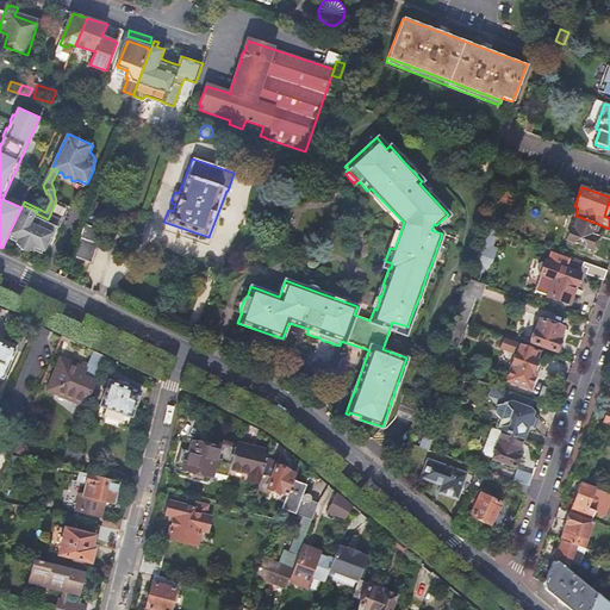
[(388,248),(390,248),(394,249),(404,223),(371,188),(367,191),(367,192),(397,224),(388,248)]
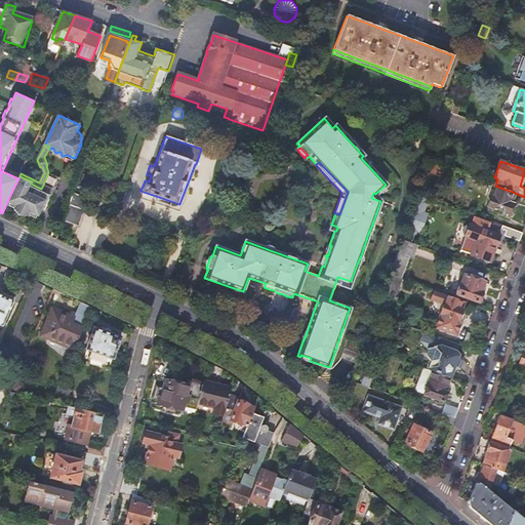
[(444,167),(433,163),(429,173),(432,174),(440,177),(444,167)]
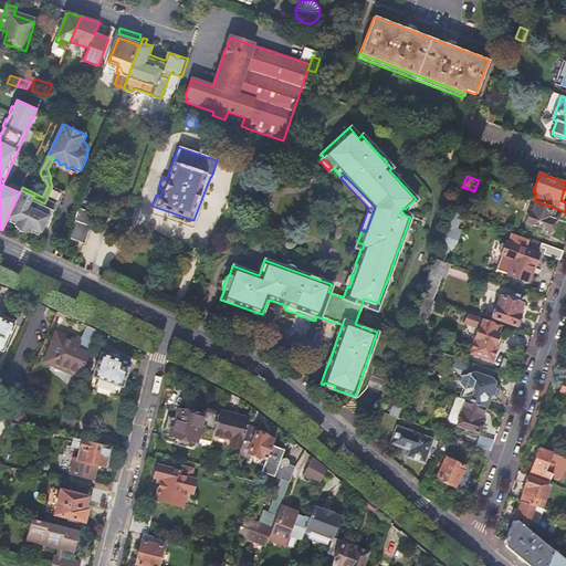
[(20,192),(8,217),(17,221),(16,224),(17,224),(21,227),(22,226),(27,228),(25,229),(31,231),(32,231),(33,229),(41,232),(45,223),(48,224),(58,205),(46,199),(44,203),(33,198),(34,196),(21,190),(20,192)]
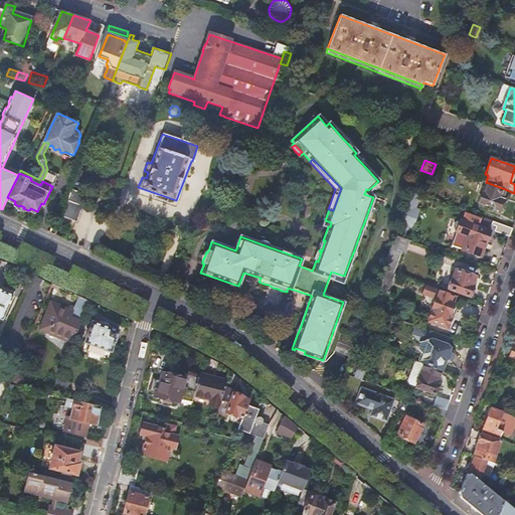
[(486,182),(481,181),(477,190),(483,192),(479,202),(500,209),(504,200),(501,199),(505,189),(486,182)]
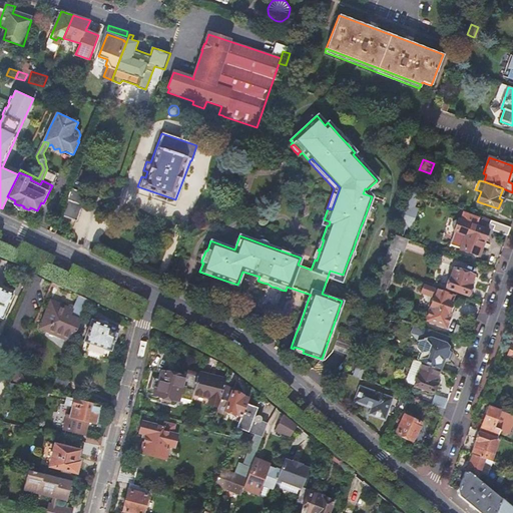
[(87,194),(71,188),(62,215),(77,221),(87,194)]
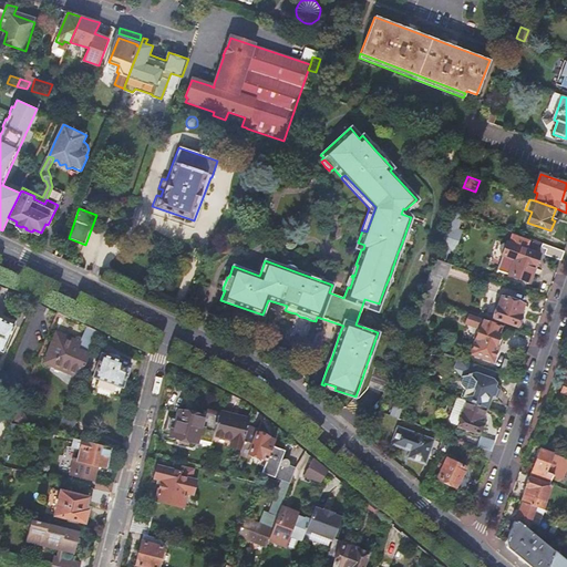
[(442,246),(437,259),(442,261),(443,261),(447,248),(452,249),(459,232),(454,229),(460,214),(459,213),(454,212),(449,228),(442,246)]
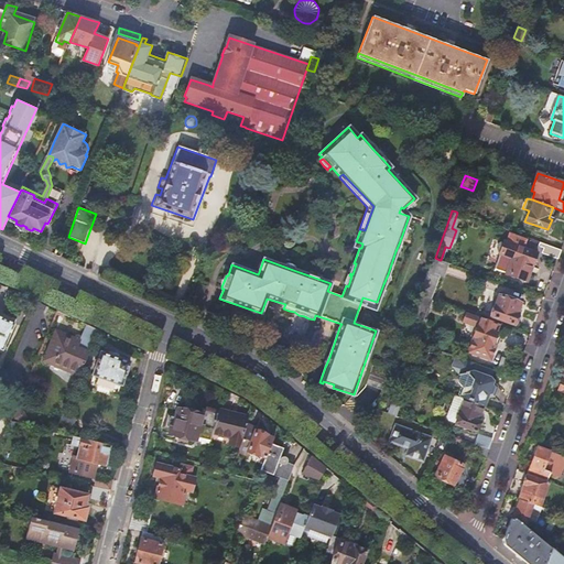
[(498,250),(500,251),(494,269),(527,281),(537,253),(522,248),(525,240),(510,234),(507,242),(505,241),(503,243),(501,242),(498,243),(497,248),(498,250)]
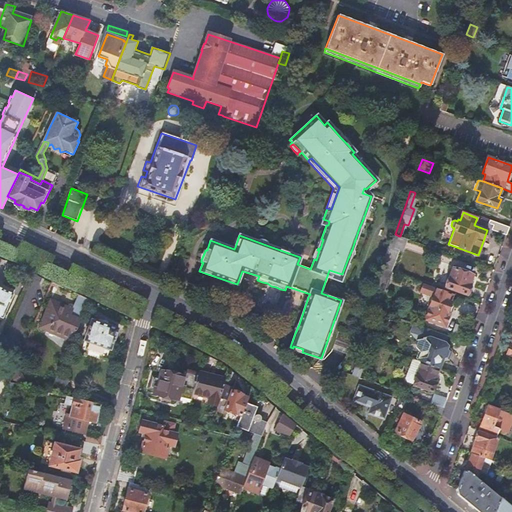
[(506,233),(509,226),(496,222),(494,229),(506,233)]
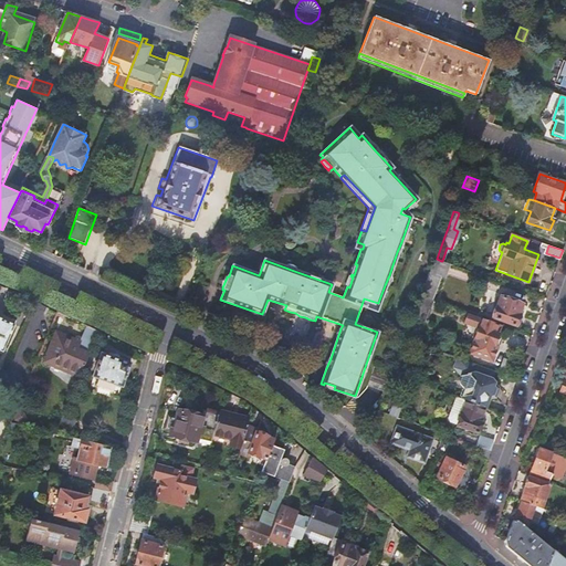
[(437,259),(422,297),(430,300),(433,301),(447,263),(442,261),(441,261),(437,259)]
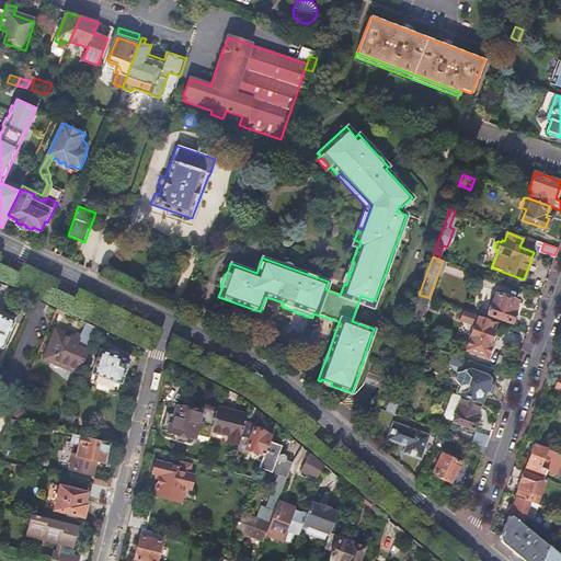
[(189,295),(185,305),(195,308),(197,299),(189,295)]
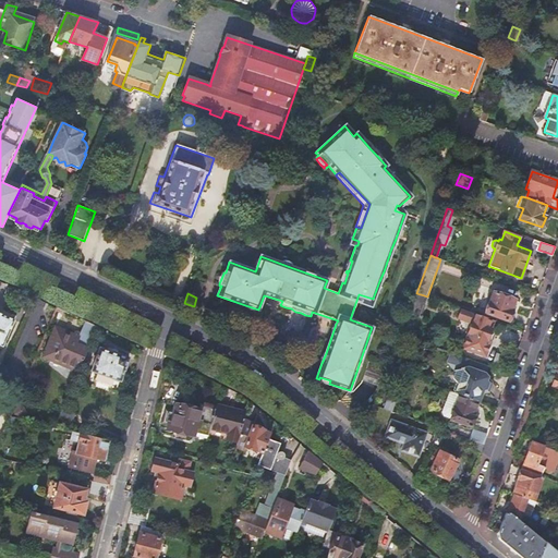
[(414,301),(421,304),(424,295),(416,293),(414,300),(414,301)]
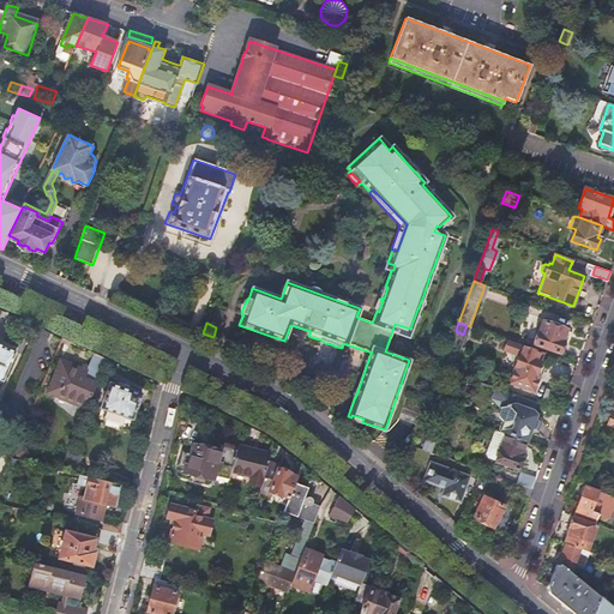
[(534,345),(558,354),(563,341),(561,341),(565,330),(542,323),(534,345)]
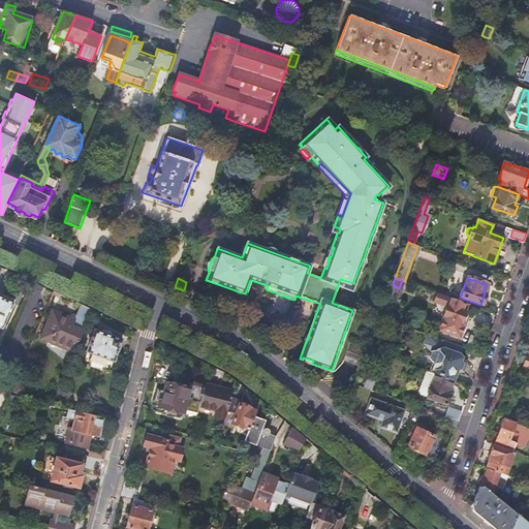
[(393,285),(387,298),(395,300),(399,288),(393,285)]
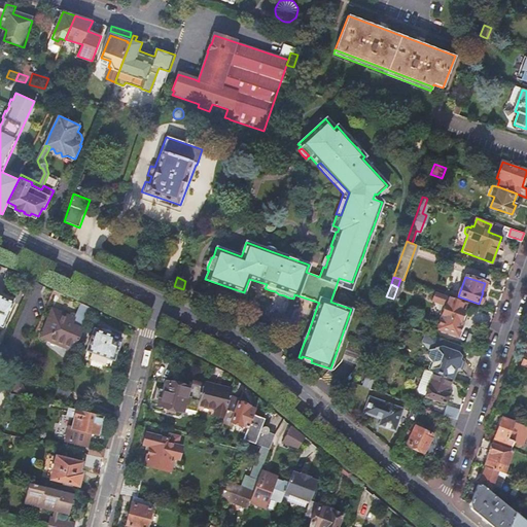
[(434,294),(432,301),(444,305),(446,299),(434,294)]
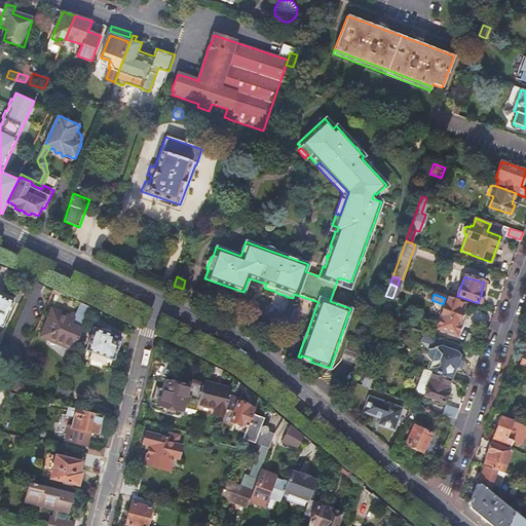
[(0,327),(2,328),(13,302),(0,296),(0,327)]
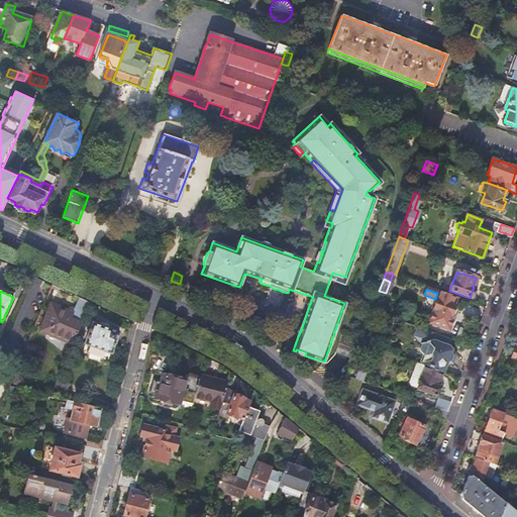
[(457,297),(440,291),(434,309),(450,315),(457,297)]
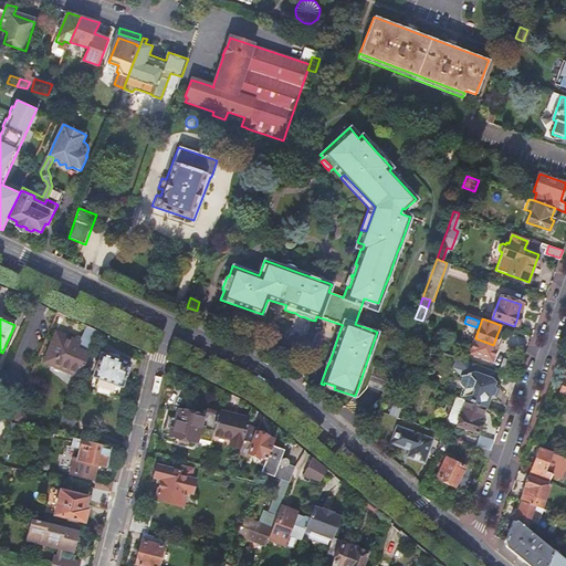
[(98,332),(88,326),(81,343),(56,333),(44,363),(80,377),(98,332)]
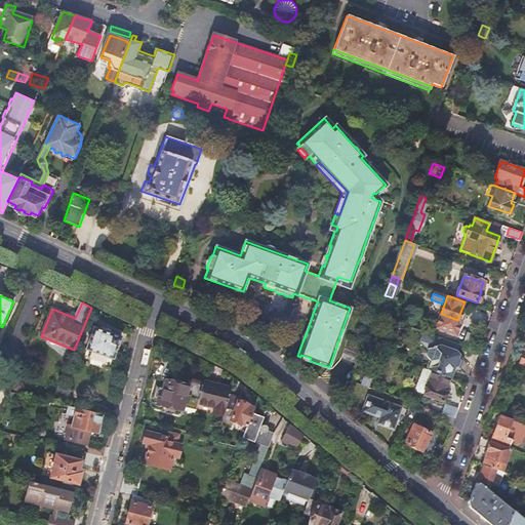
[(121,336),(94,328),(87,349),(114,358),(121,336)]
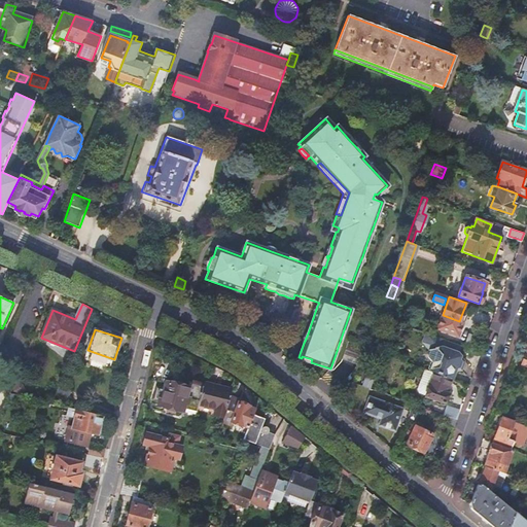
[(433,361),(429,371),(433,373),(451,379),(452,379),(455,372),(461,371),(464,361),(457,353),(459,346),(425,334),(422,343),(430,351),(428,357),(433,361)]
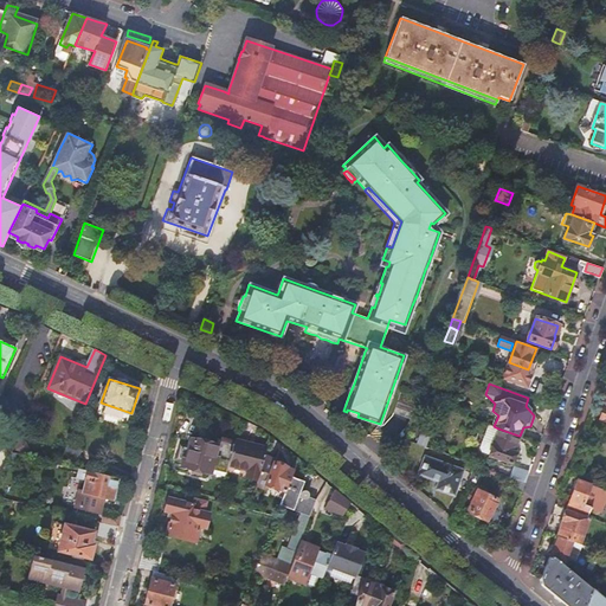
[(519,436),(498,429),(489,455),(511,463),(516,452),(513,452),(519,436)]
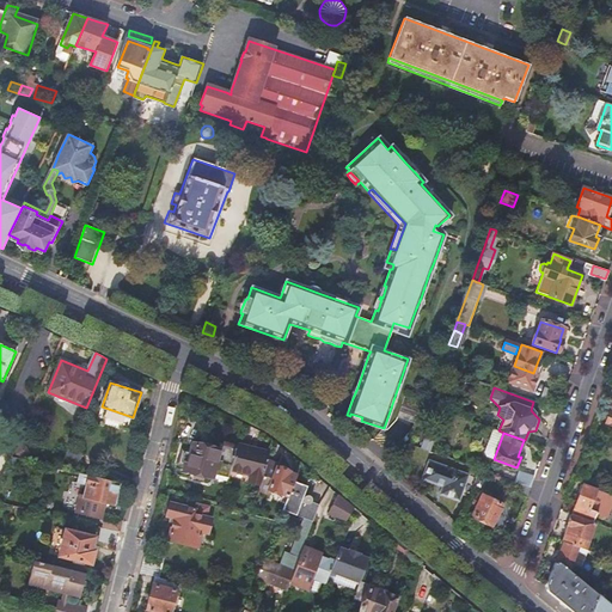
[(230,472),(231,469),(236,448),(220,444),(219,450),(194,444),(188,463),(185,463),(184,470),(213,477),(213,476),(216,476),(218,470),(230,472)]
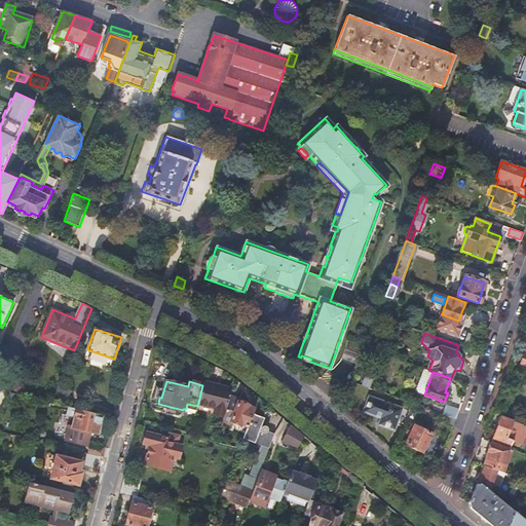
[(229,396),(231,389),(203,381),(202,385),(198,403),(215,408),(214,414),(223,417),(228,399),(229,396)]
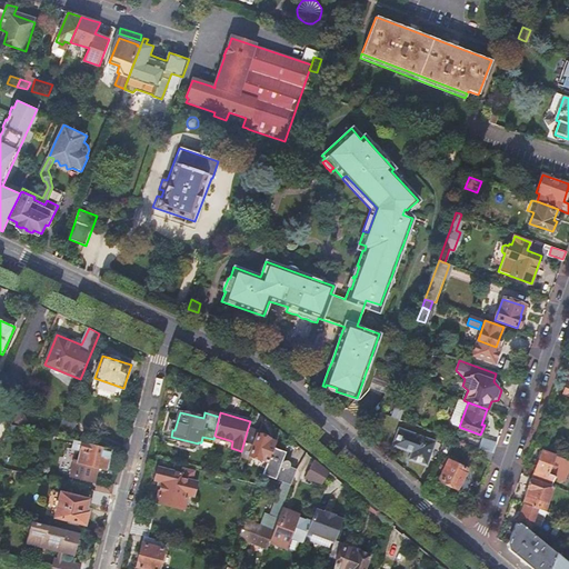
[(66,413),(58,431),(71,437),(79,419),(66,413)]
